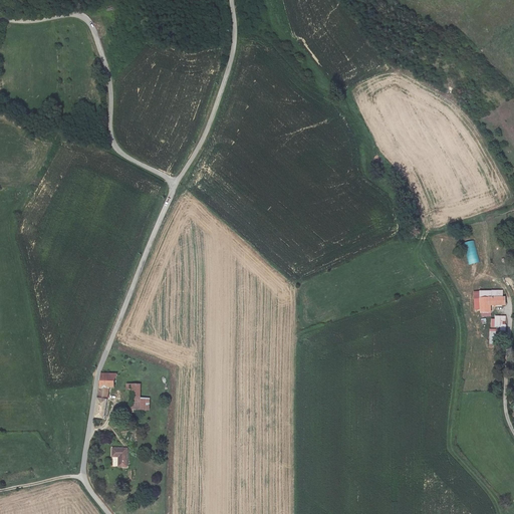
[(465,243),(470,264),(480,262),(474,241),(465,243)]
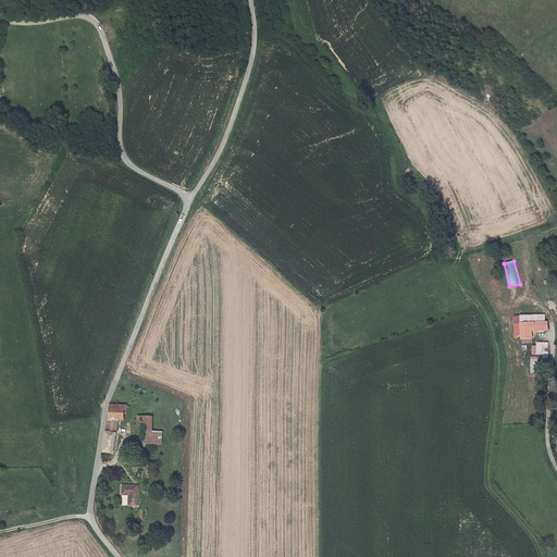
[(520,322),(544,322),(544,314),(514,317),(515,335),(521,335),(520,322)]
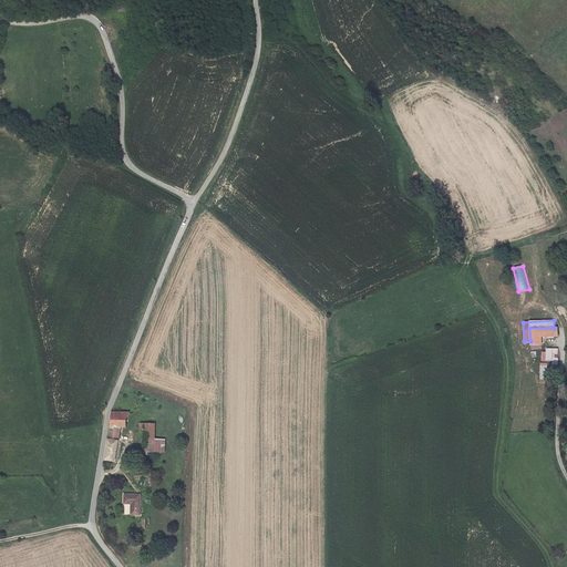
[(531,341),(531,344),(542,344),(542,336),(557,336),(557,328),(554,328),(529,328),(531,341)]
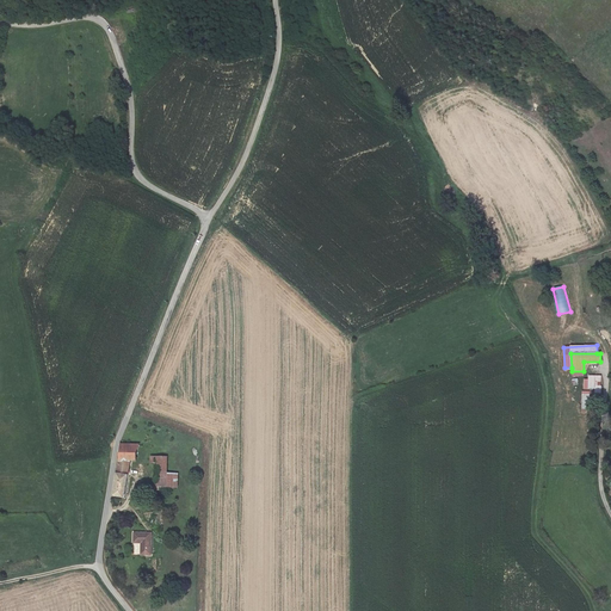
[(600,393),(602,376),(588,375),(588,380),(585,380),(585,389),(596,389),(596,393),(600,393)]
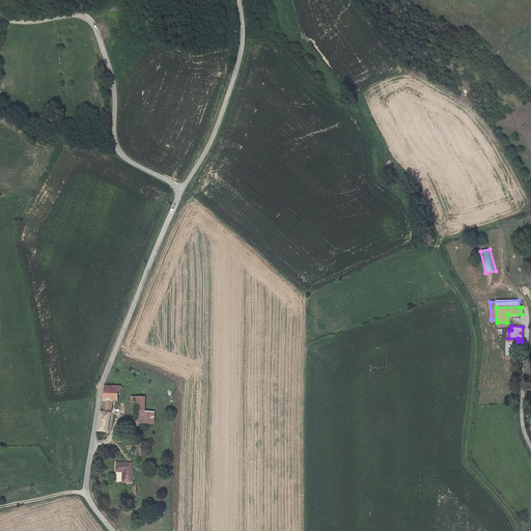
[(121,388),(105,386),(105,387),(105,400),(99,431),(109,434),(114,400),(119,400),(121,388)]
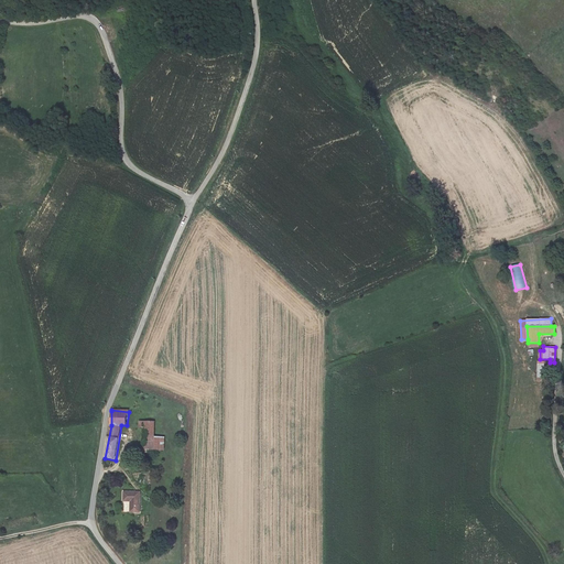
[(144,429),(144,447),(144,451),(153,451),(154,437),(155,423),(140,422),(139,429),(144,429)]
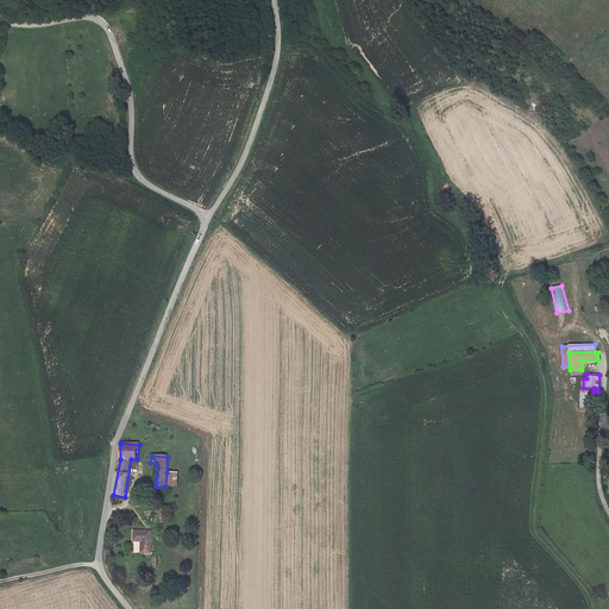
[(167,472),(165,487),(176,487),(176,472),(167,472)]
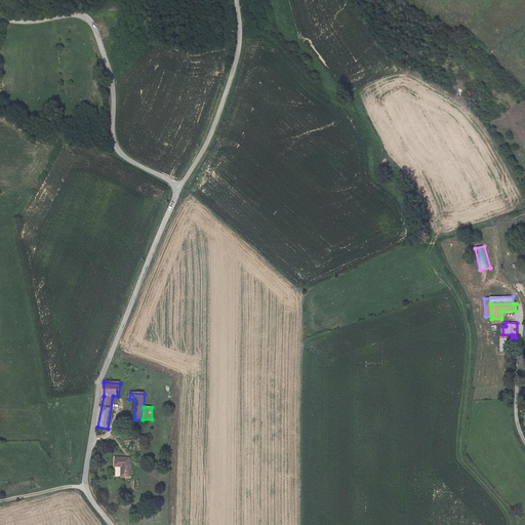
[(134,419),(134,416),(131,416),(131,423),(137,425),(143,425),(143,419),(134,419)]
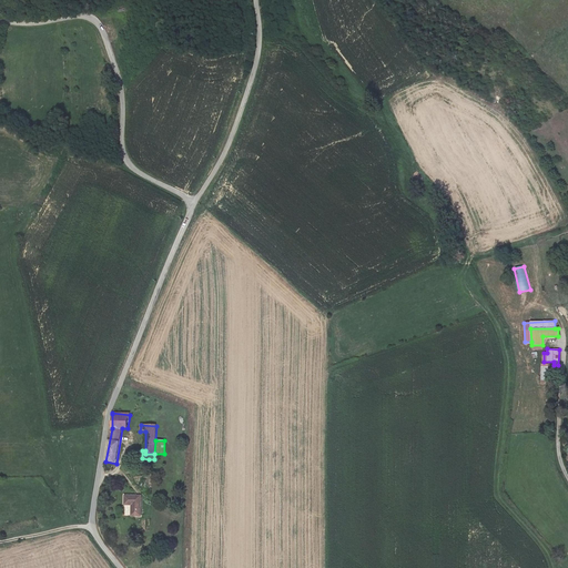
[(141,496),(125,496),(125,506),(132,505),(132,517),(141,517),(141,496)]
